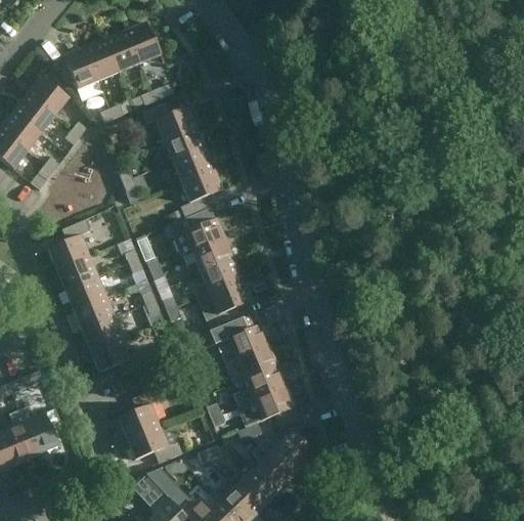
[(145,20),(126,29),(139,62),(160,54),(145,20)]
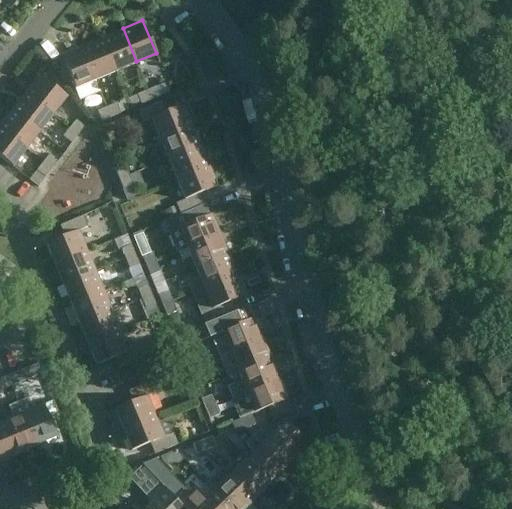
[(123,28),(103,36),(116,69),(136,61),(123,28)]
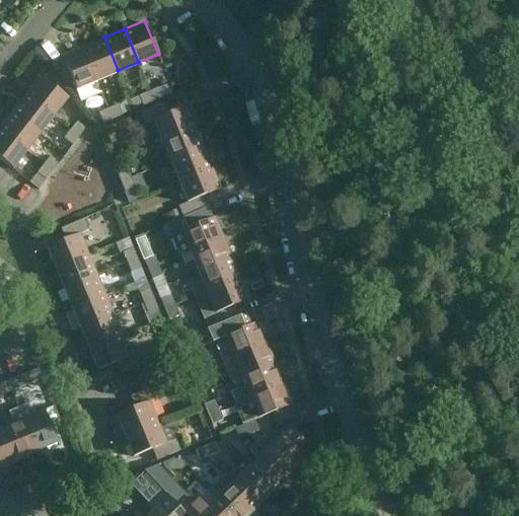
[(118,70),(104,37),(84,46),(97,79),(118,70)]
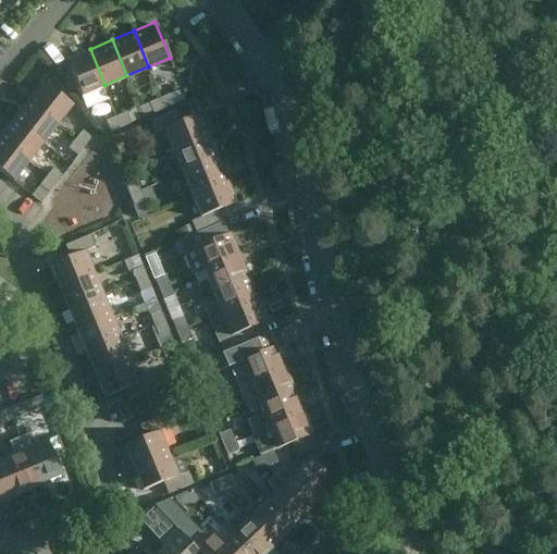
[(95,88),(104,85),(90,49),(66,59),(82,94),(95,88)]
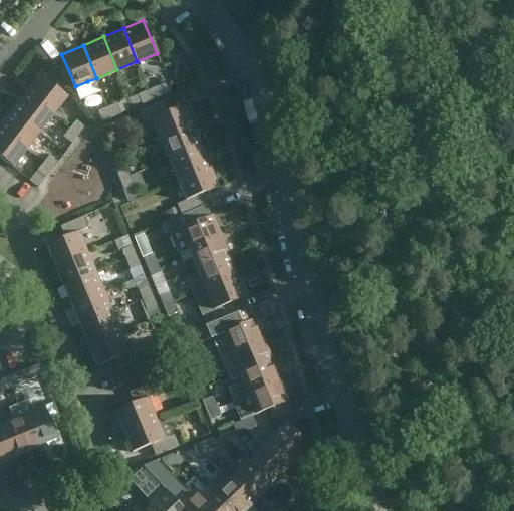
[(38,74),(25,91),(53,112),(66,96),(38,74)]
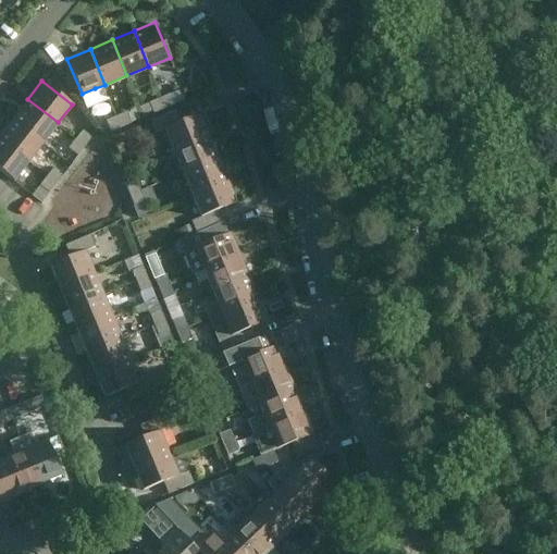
[(160,96),(164,108),(174,103),(170,91),(160,96)]
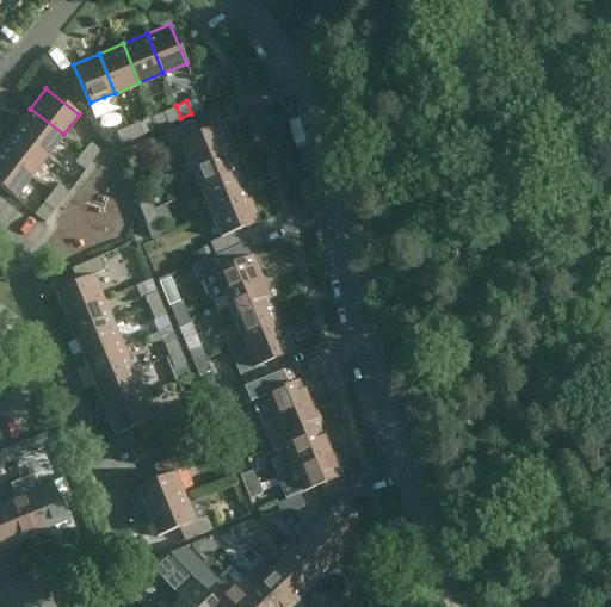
[(180,118),(176,105),(164,110),(168,123),(180,118)]
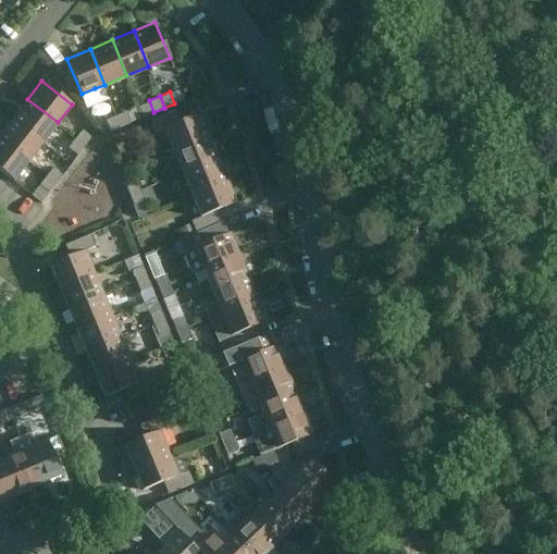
[(58,122),(27,99),(12,118),(42,142),(58,122)]
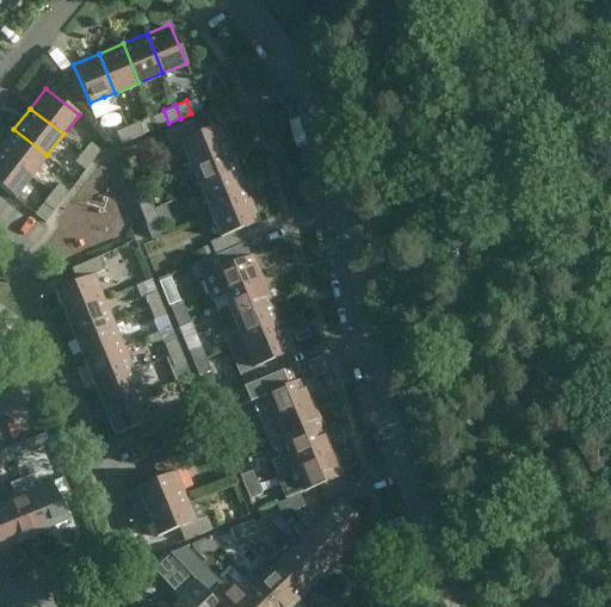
[(193,118),(165,130),(170,140),(170,142),(180,137),(192,165),(230,149),(220,123),(198,132),(193,118)]
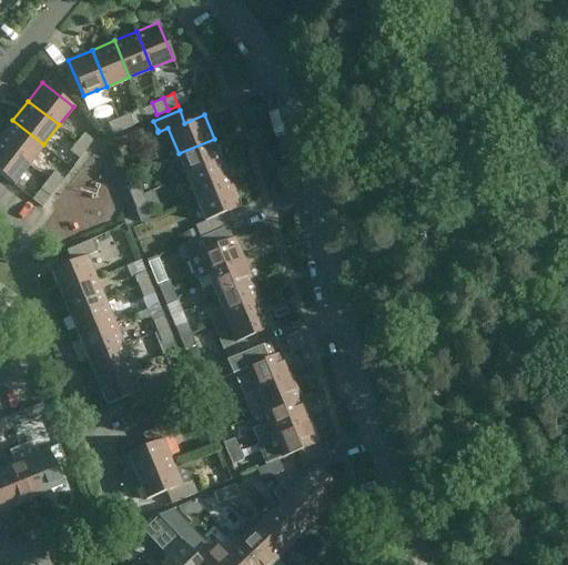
[(128,112),(118,117),(122,128),(132,123),(128,112)]
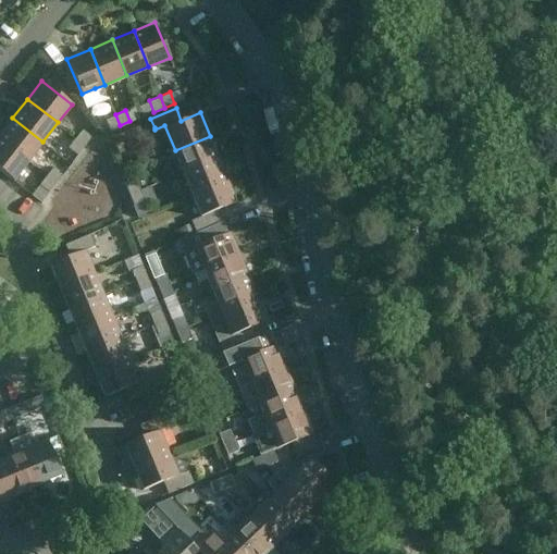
[(115,114),(104,119),(109,130),(120,125),(115,114)]
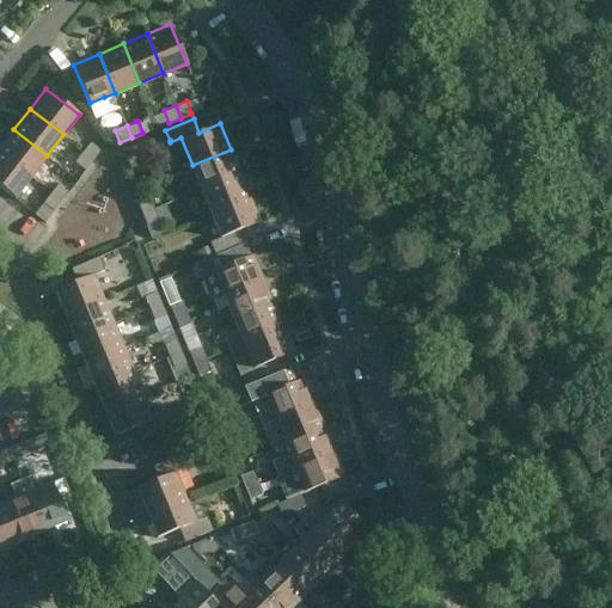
[(13,129),(0,146),(0,151),(31,176),(47,155),(13,129)]
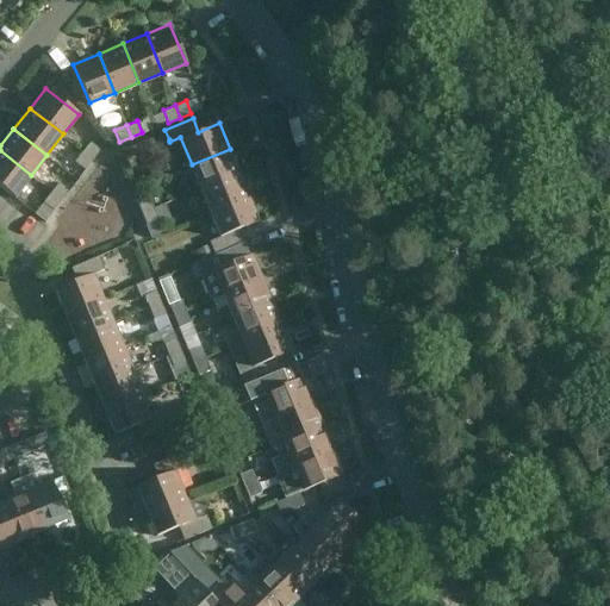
[(89,139),(82,150),(92,158),(100,148),(89,139)]
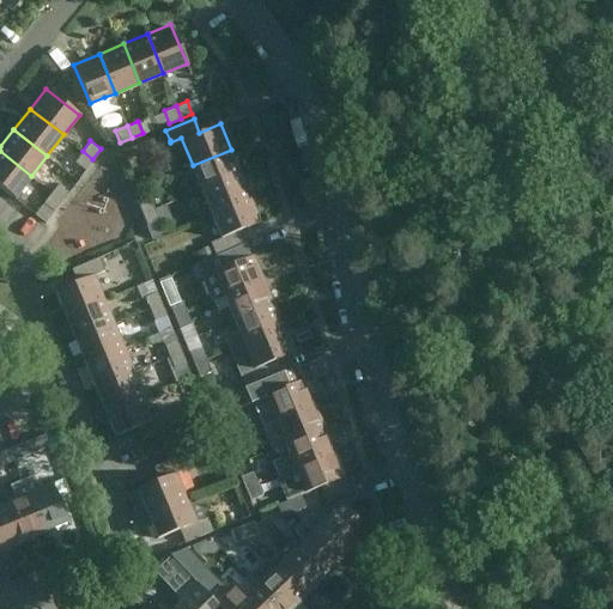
[(231,150),(193,165),(202,188),(241,172),(231,150)]
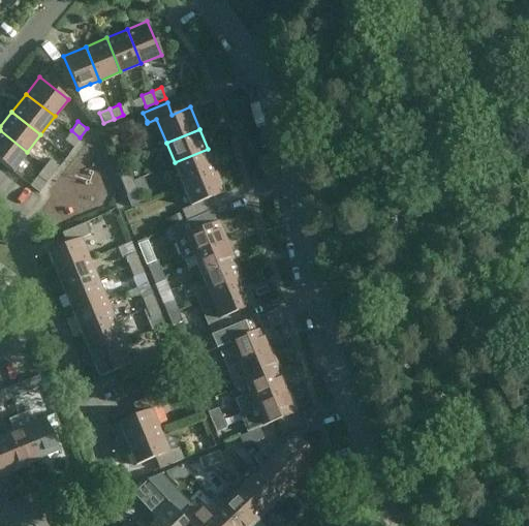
[(27,152),(0,130),(0,160),(12,171),(27,152)]
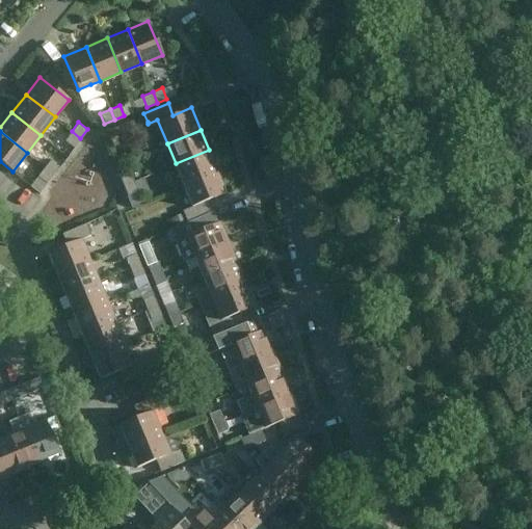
[(72,131),(64,140),(74,147),(80,138),(72,131)]
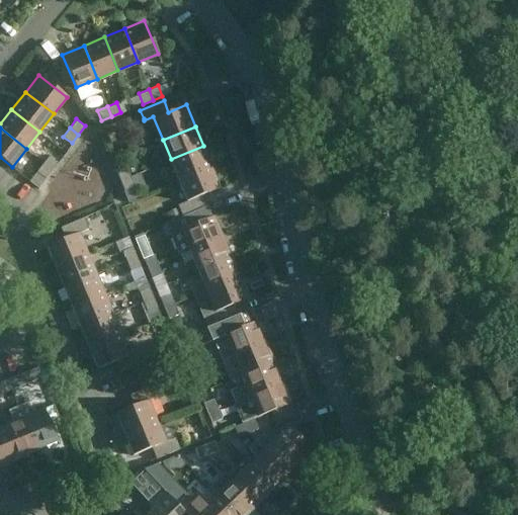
[(203,146),(171,159),(179,179),(212,166),(203,146)]
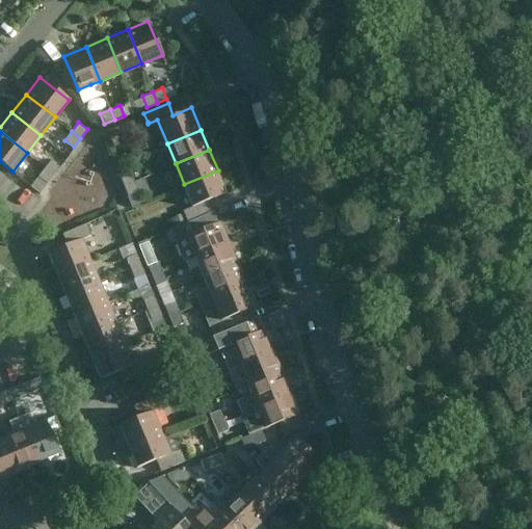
[(45,166),(53,173),(60,164),(51,158),(45,166)]
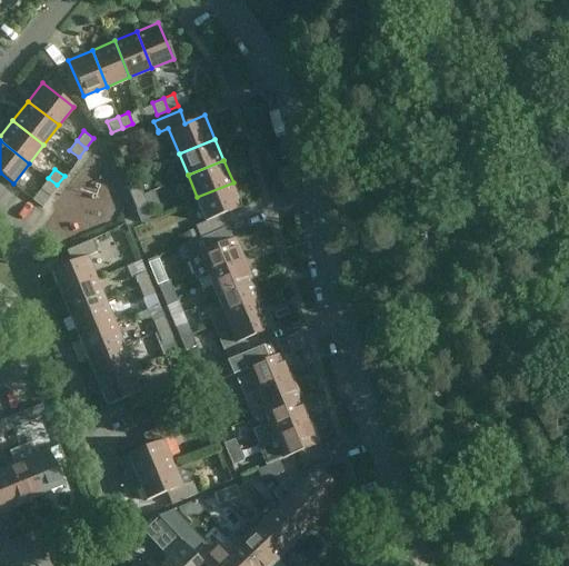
[(57,185),(48,178),(40,187),(32,197),(41,205),(49,195),(57,185)]
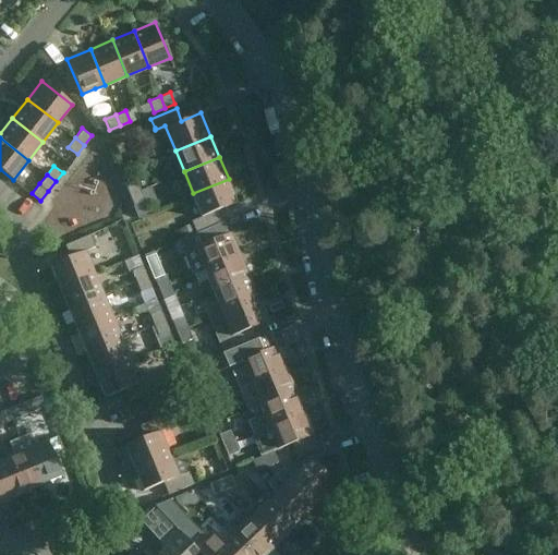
[(129,192),(141,188),(136,178),(124,182),(129,192)]
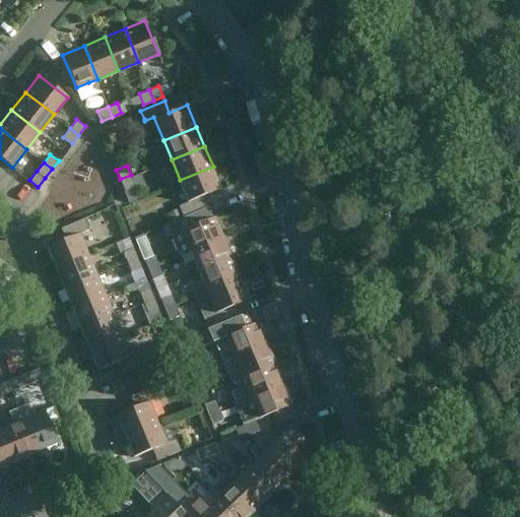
[(188,201),(179,204),(180,206),(184,216),(207,206),(203,195),(221,187),(213,167),(180,180),(188,201)]
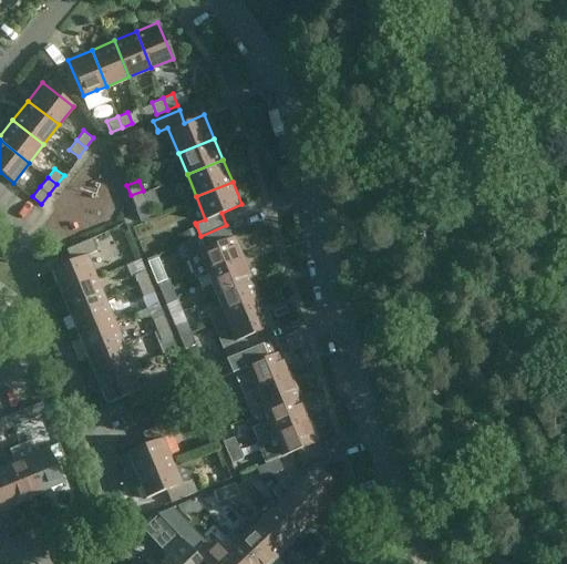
[(143,191),(131,195),(136,207),(147,202),(143,191)]
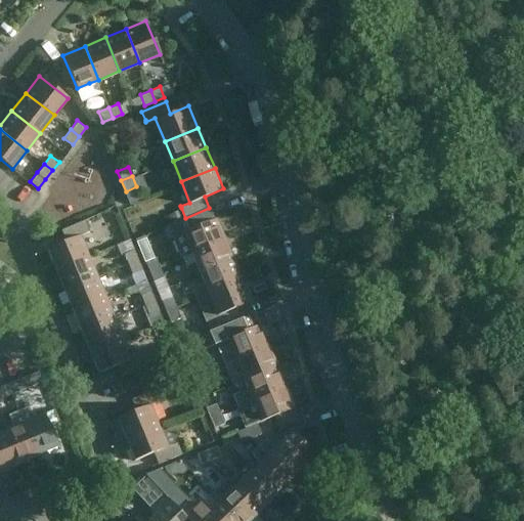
[(125,191),(129,202),(140,197),(137,190),(136,186),(126,191),(125,191)]
